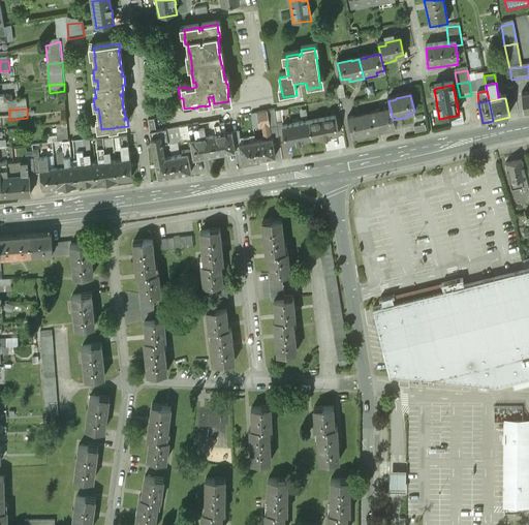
[(391,110),(377,113),(377,114),(370,116),(374,134),(387,131),(387,128),(395,126),(393,120),(391,110)]
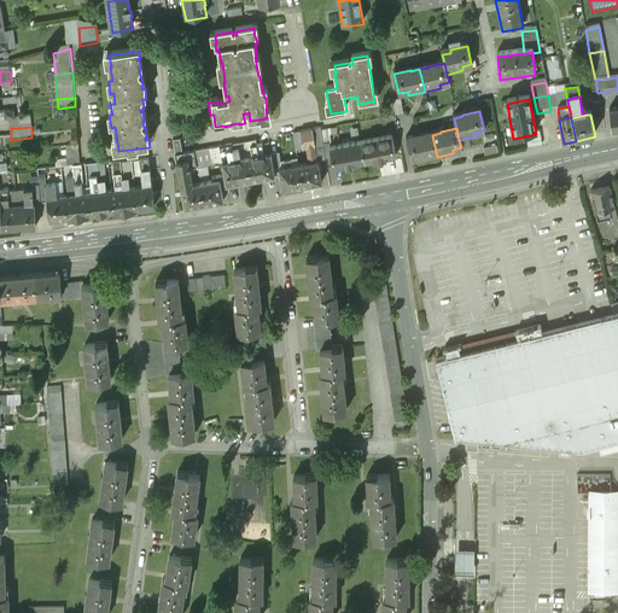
[(424,136),(407,140),(410,158),(420,157),(421,161),(437,157),(432,135),(424,138),(424,136)]
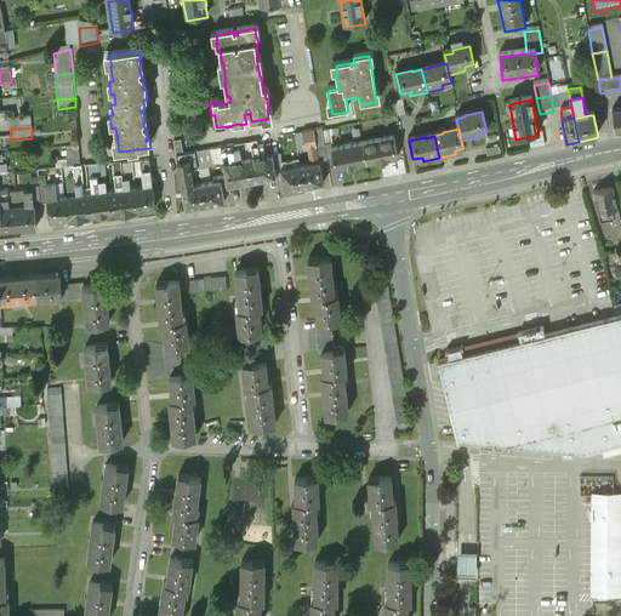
[(394,140),(363,146),(366,166),(379,164),(380,165),(386,164),(385,163),(398,160),(394,140)]
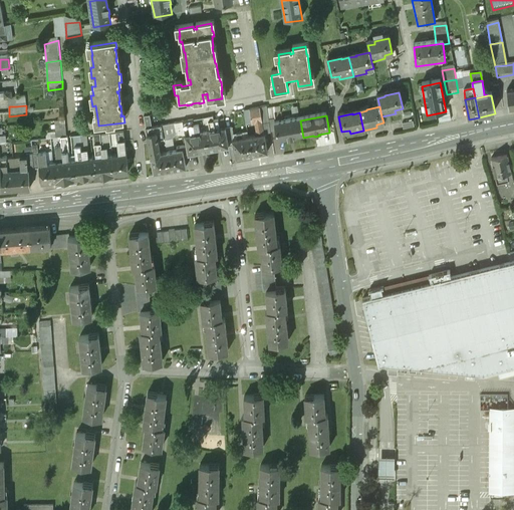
[(150,118),(144,119),(146,132),(152,131),(150,118)]
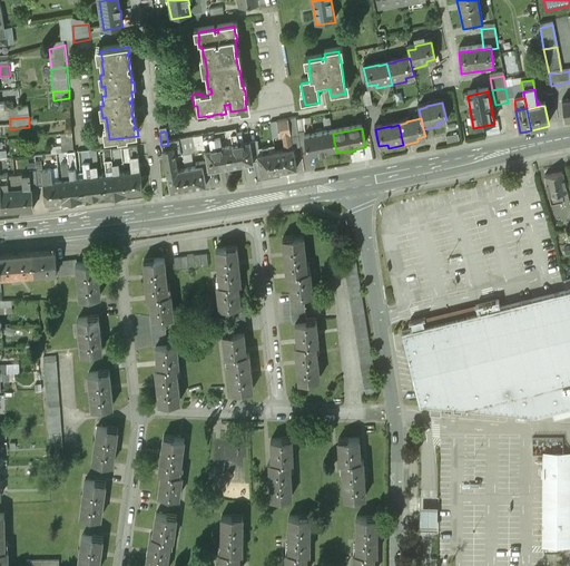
[(333,134),(305,138),(308,157),(320,156),(320,157),(325,156),(325,155),(336,153),(333,134)]
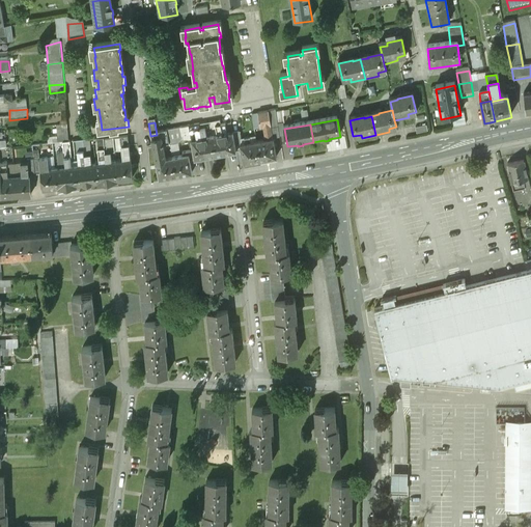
[(270,129),(263,130),(266,142),(273,141),(270,129)]
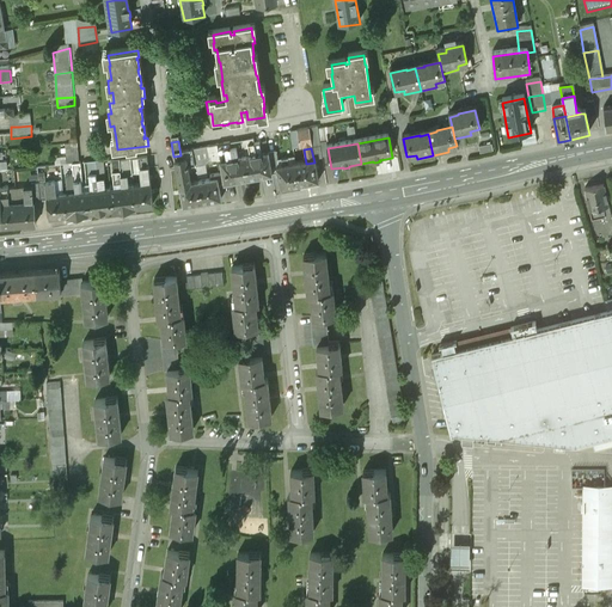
[(181,155),(173,157),(175,164),(187,161),(188,170),(191,170),(188,153),(181,155)]
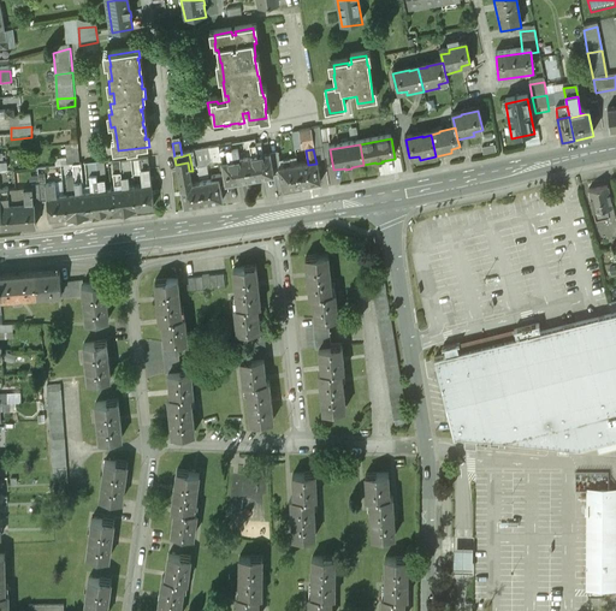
[(264,158),(258,159),(261,181),(274,179),(274,178),(271,162),(270,156),(264,158)]
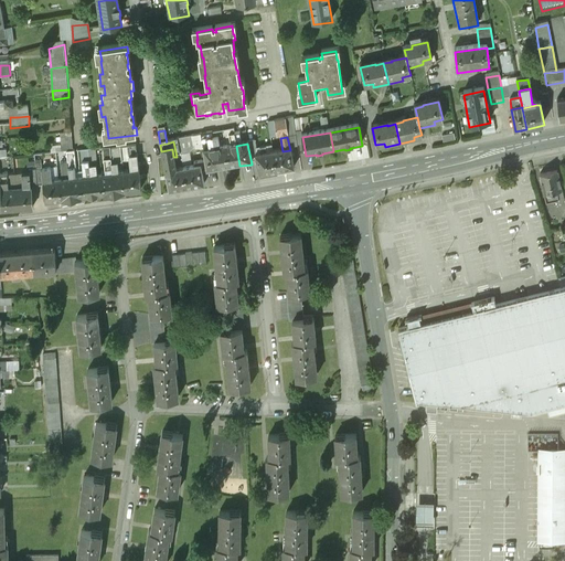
[(231,147),(225,148),(230,168),(240,166),(236,146),(231,147)]
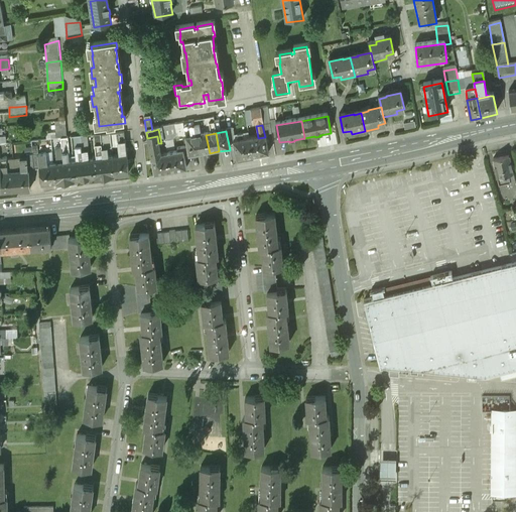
[(201,136),(197,136),(200,155),(210,153),(206,135),(201,136)]
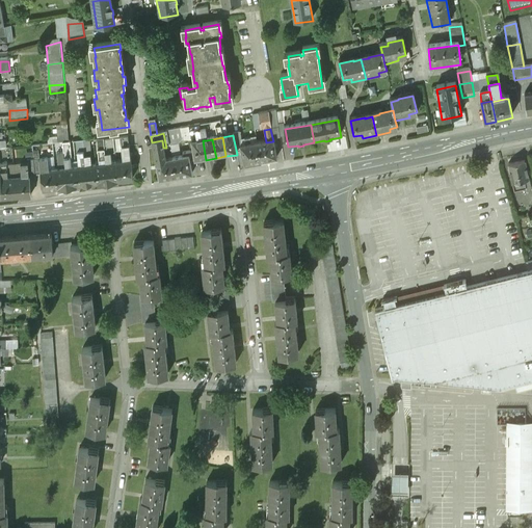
[(163,148),(162,140),(152,142),(160,182),(176,179),(173,160),(166,162),(163,148)]
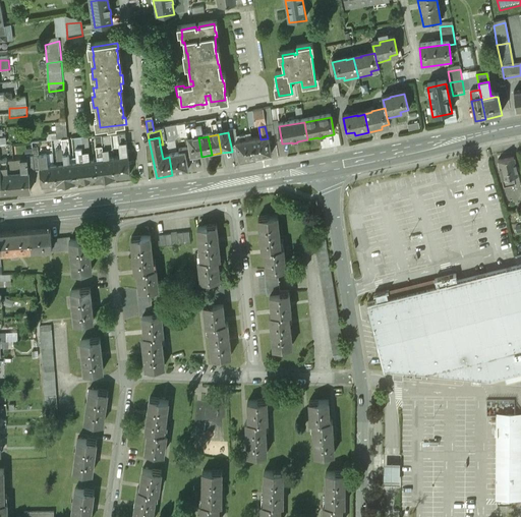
[(193,138),(187,139),(188,146),(191,158),(191,159),(201,157),(198,137),(193,138)]
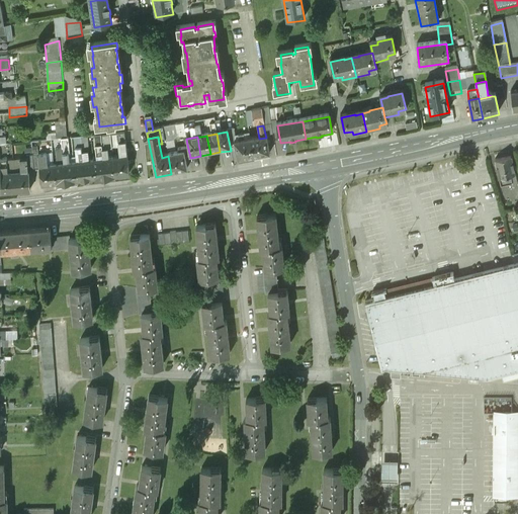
[(259,139),(250,141),(253,159),(269,156),(266,138),(259,139)]
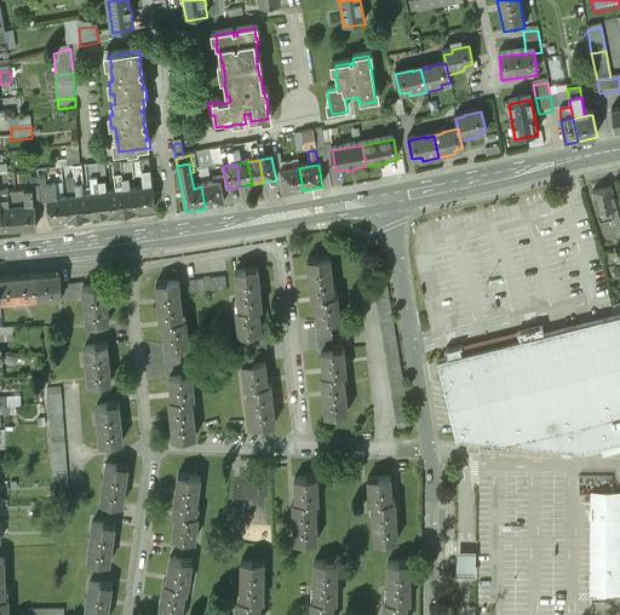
[(281,172),(280,172),(281,178),(285,194),(303,190),(299,168),(281,172)]
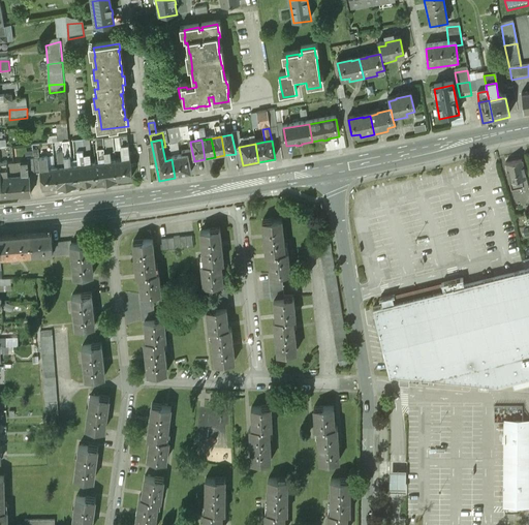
[(128,148),(121,149),(123,162),(130,161),(128,148)]
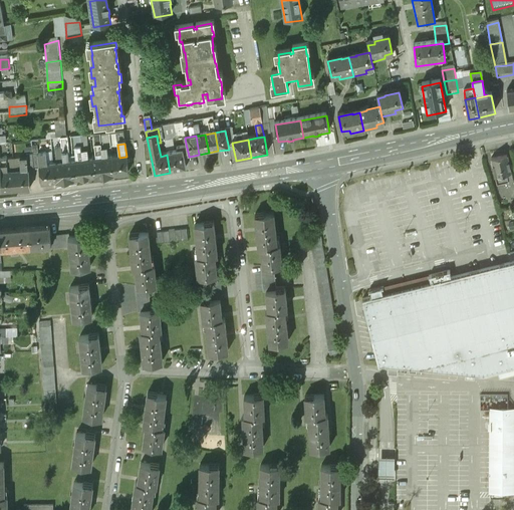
[(62,150),(55,151),(57,165),(53,166),(55,184),(66,183),(63,164),(62,156),(62,150)]
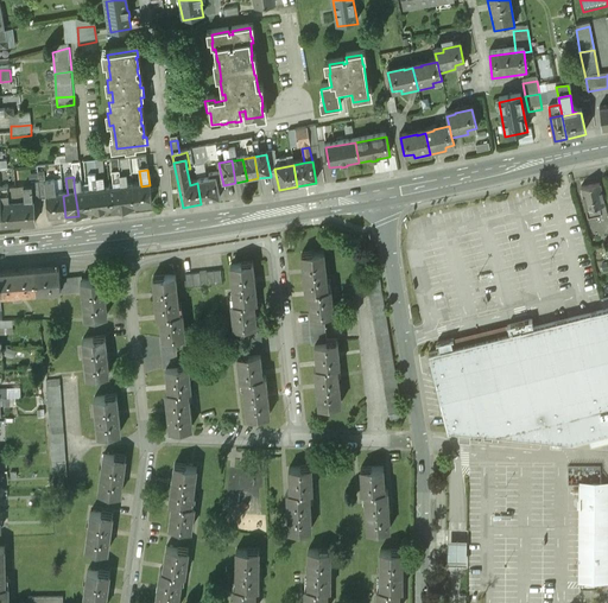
[(215,181),(197,183),(201,204),(220,202),(217,185),(216,181),(215,181)]
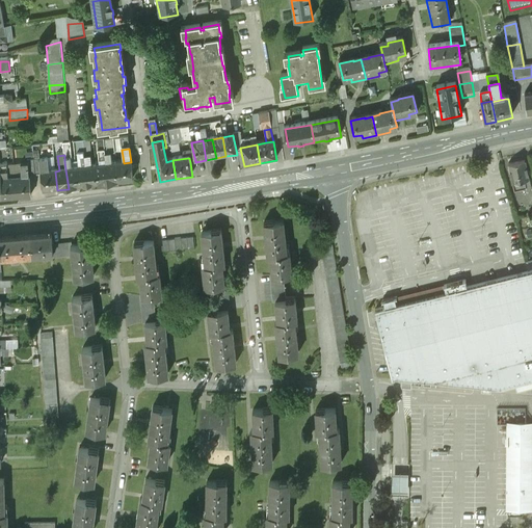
[(47,159),(40,160),(42,173),(49,173),(47,159)]
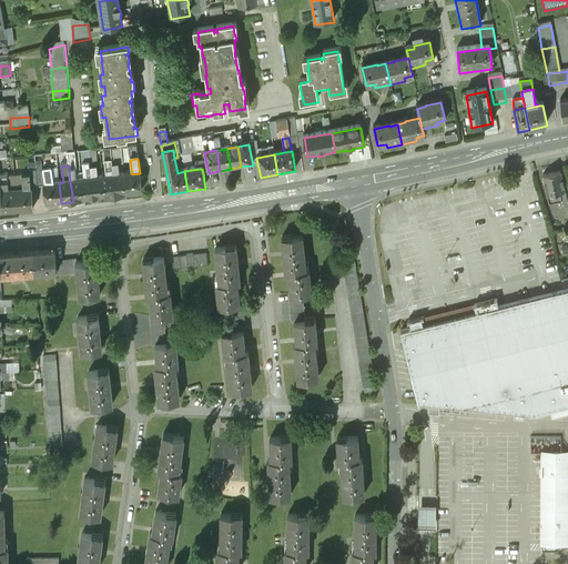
[(132,174),(124,174),(127,195),(142,193),(140,173),(132,174)]
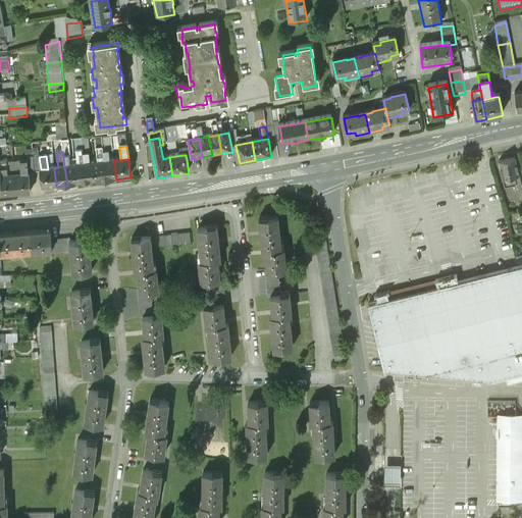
[(110,161),(104,162),(106,180),(116,179),(114,160),(110,161)]
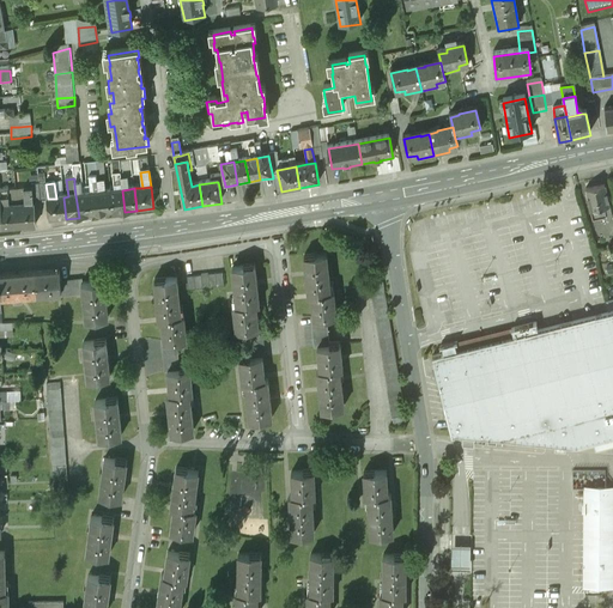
[(116,190),(110,192),(113,213),(125,212),(122,190),(116,190)]
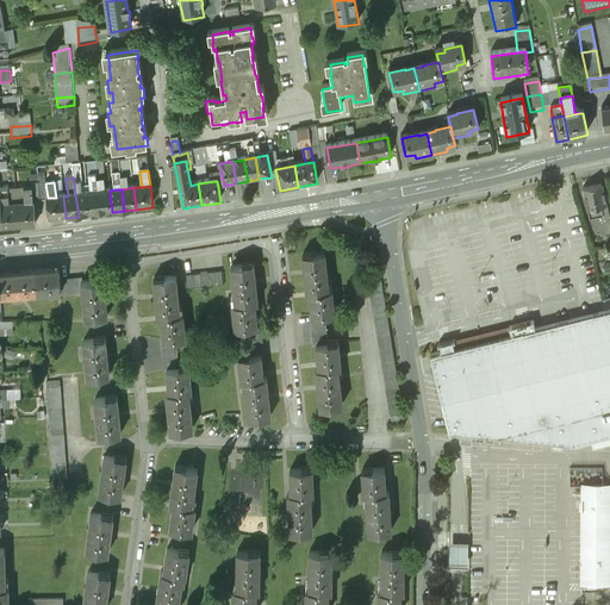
[(604,189),(586,193),(590,212),(608,209),(604,189)]
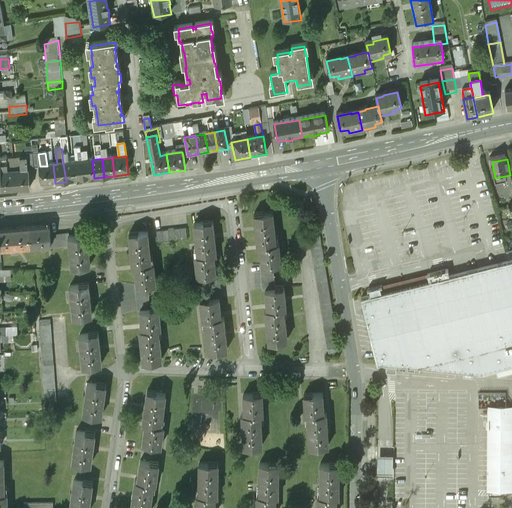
[(88,160),(82,161),(85,179),(94,178),(92,160),(88,160)]
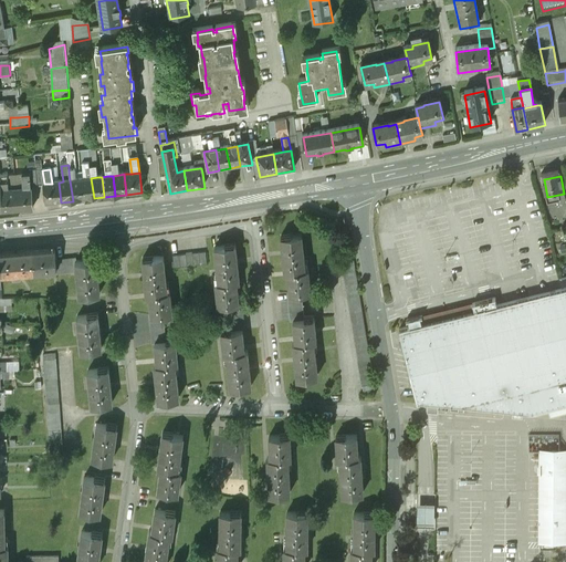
[(0,181),(0,186),(0,214),(18,212),(16,191),(9,193),(8,178),(0,179),(0,178),(0,181)]
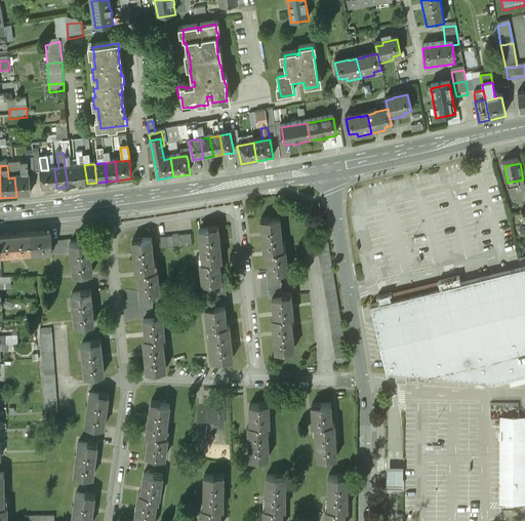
[(79,165),(75,166),(77,185),(87,184),(84,165),(79,165)]
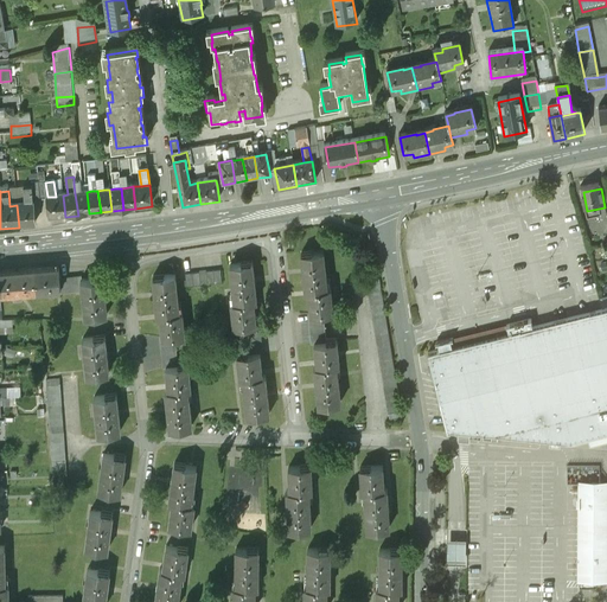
[(82,192),(75,193),(78,216),(89,215),(89,213),(87,192),(82,192)]
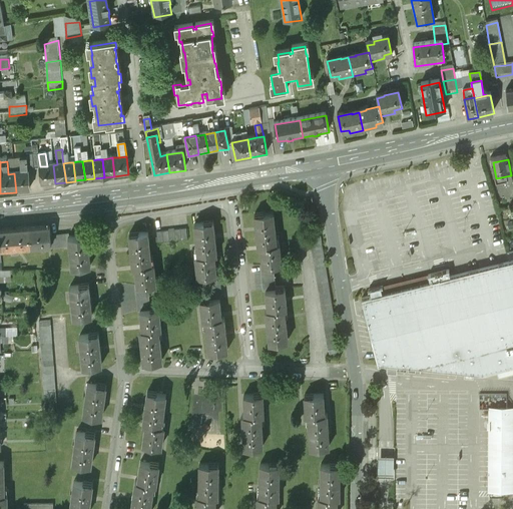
[(40,166),(39,167),(42,185),(55,183),(53,165),(47,166),(40,166)]
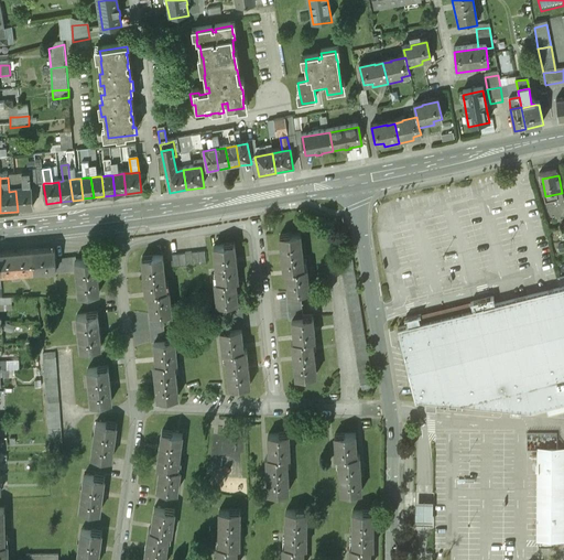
[(23,191),(15,191),(18,212),(33,210),(31,190),(23,191)]
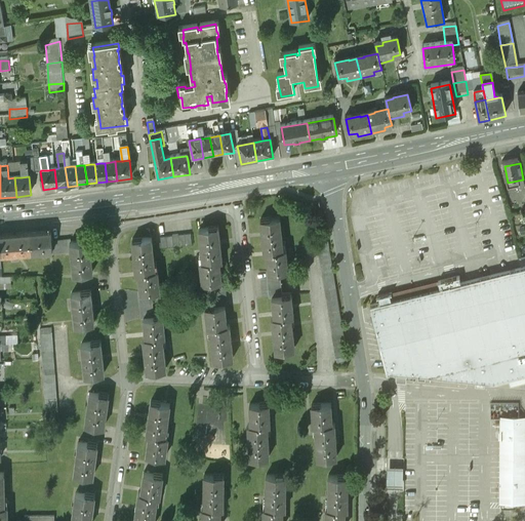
[(280,221),(270,222),(270,223),(260,224),(265,255),(267,254),(269,274),(270,275),(279,274),(279,272),(288,271),(286,252),(283,252),(280,221)]
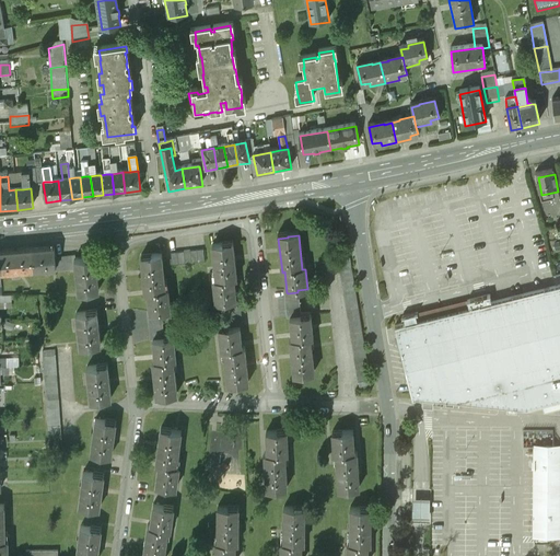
[(233,247),(222,248),(222,246),(212,247),(217,281),(213,282),(216,302),(225,301),(225,303),(236,302),(236,301),(234,280),(236,280),(233,247)]
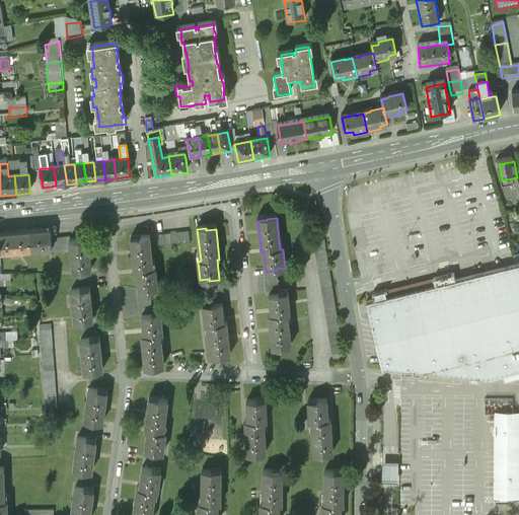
[(50,230),(30,232),(31,251),(51,249),(52,249),(51,241),(50,230)]
